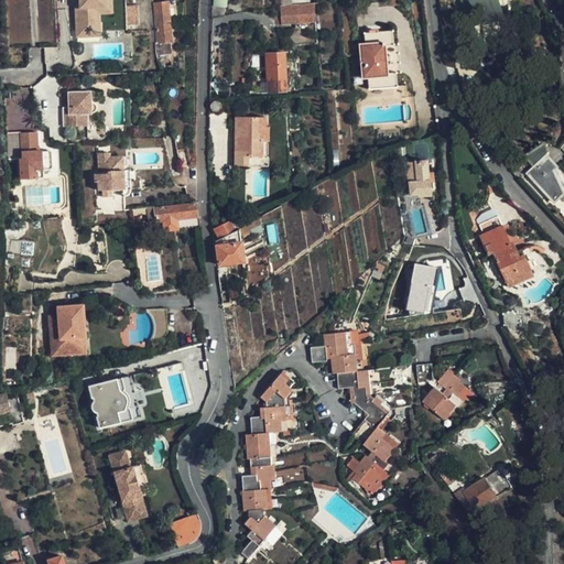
[(74,0),(76,32),(87,32),(86,26),(98,25),(98,19),(97,10),(105,9),(104,0),(74,0)]
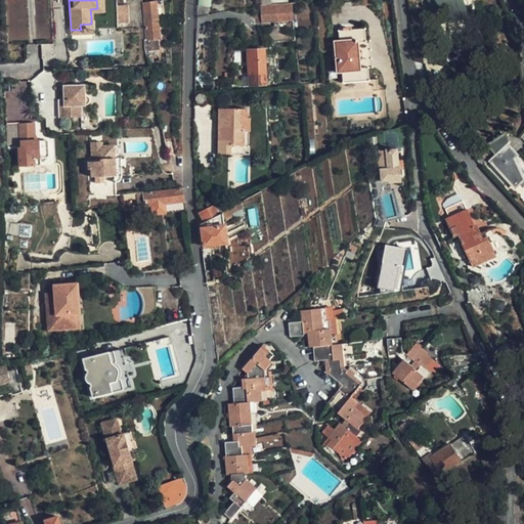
[(102,17),(101,0),(96,0),(97,8),(90,9),(91,17),(102,17)]
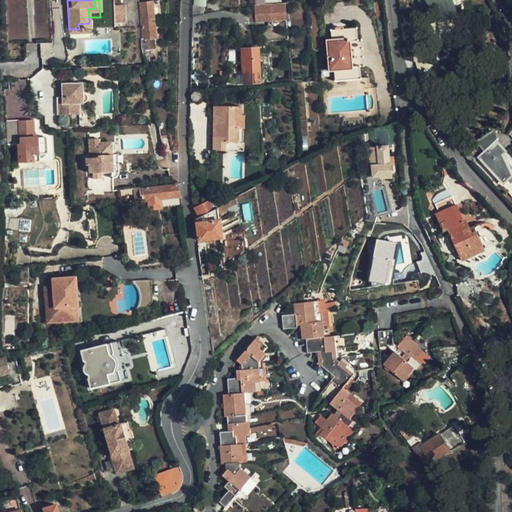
[(144,38),(145,49),(155,48),(154,38),(157,38),(156,28),(152,0),(139,2),(144,38)]
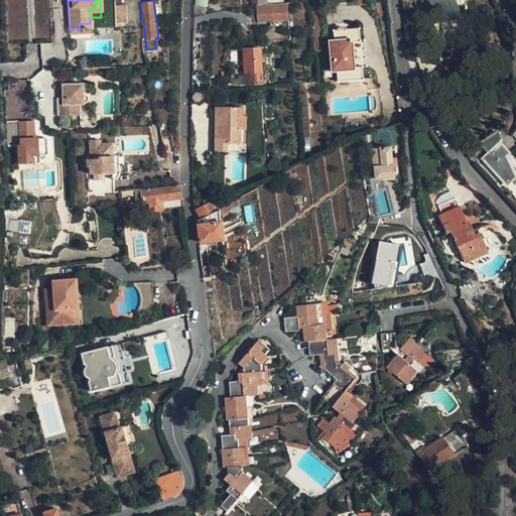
[(287,22),(282,1),(268,4),(258,6),(256,6),(261,27),(287,22)]
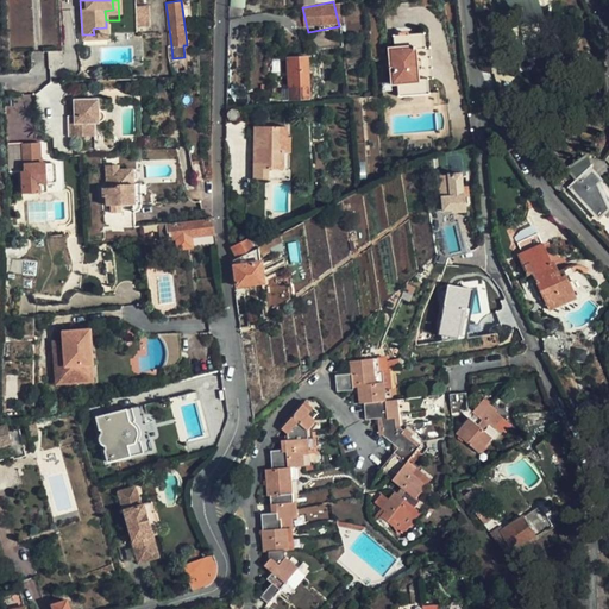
[(419,48),(427,48),(425,29),(408,30),(408,26),(400,27),(400,31),(394,31),(394,41),(385,42),(389,85),(397,85),(397,95),(429,93),(428,75),(421,75),(419,48)]
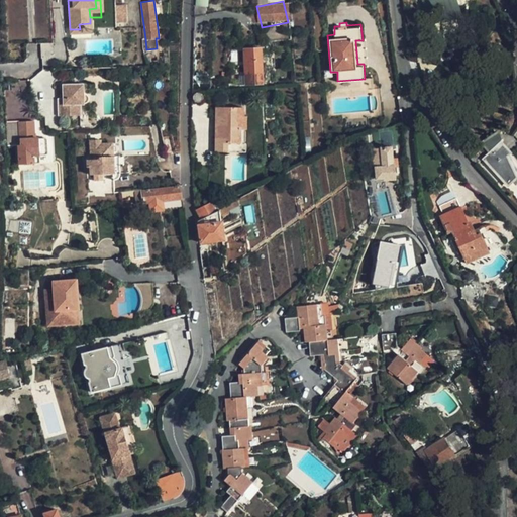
[(80,29),(70,29),(71,35),(91,34),(90,23),(79,24),(80,29)]
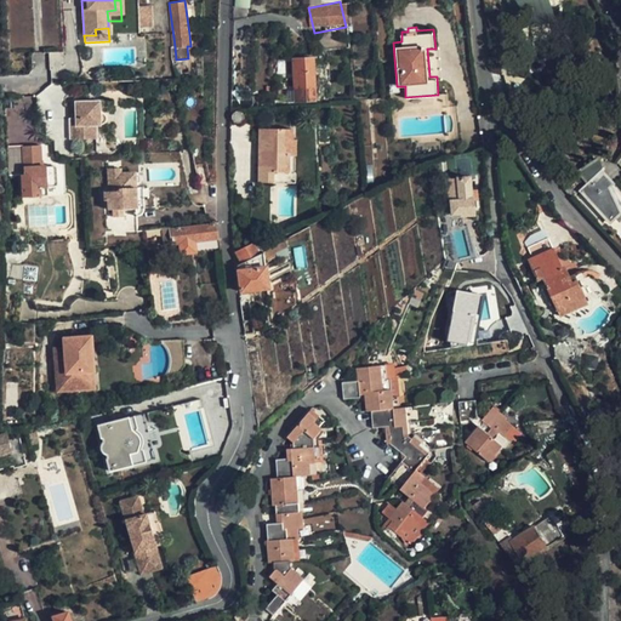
[(440,49),(436,49),(427,49),(429,77),(437,77),(443,77),(440,49)]
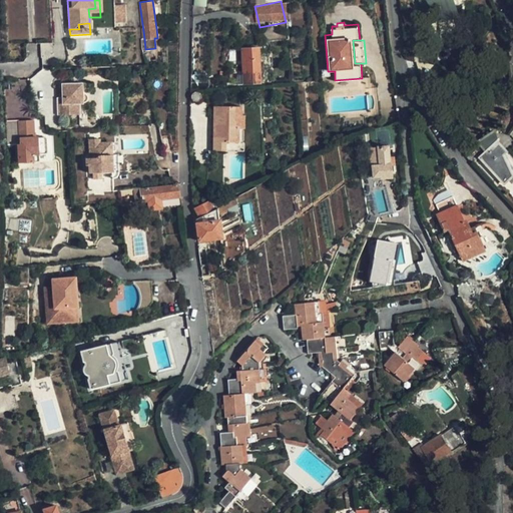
[(261,82),(259,49),(243,49),(245,83),(261,82)]
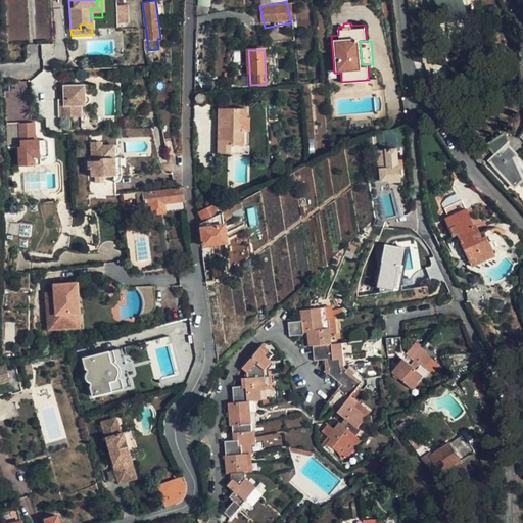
[(63,85),(64,97),(64,103),(59,103),(60,116),(84,115),(84,104),(87,104),(86,103),(86,93),(85,84),(63,85)]
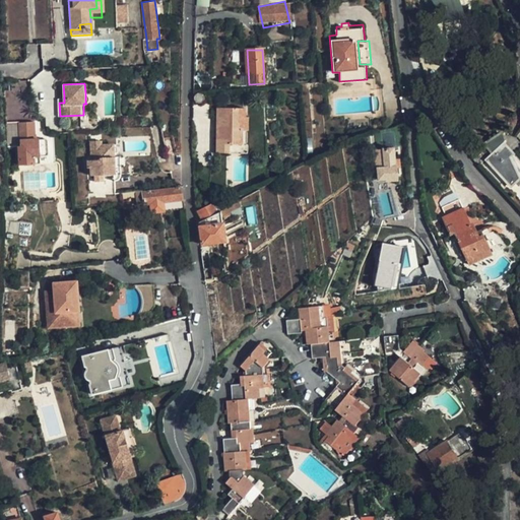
[(239,117),(244,117),(244,108),(216,108),(216,111),(216,118),(216,153),(228,153),(229,144),(240,144),(241,130),(239,129),(239,117)]
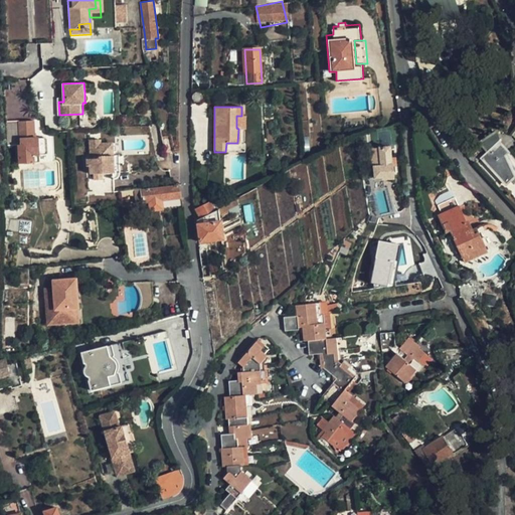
[(27,132),(27,123),(27,115),(13,115),(13,132),(11,132),(11,158),(24,157),(24,149),(32,149),(41,149),(40,132),(27,132)]
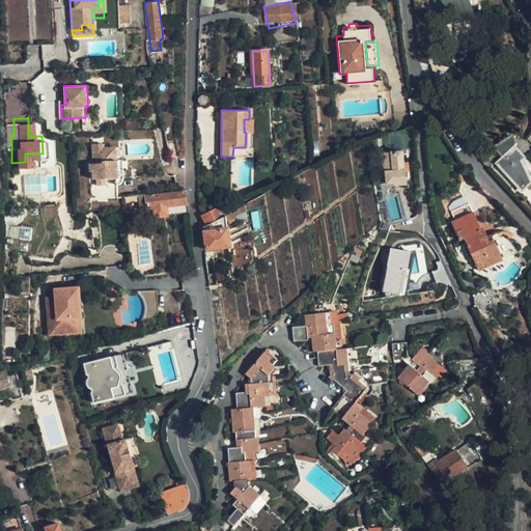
[(252,119),(249,119),(244,119),(244,132),(246,133),(245,147),(233,147),(232,157),(252,158),(252,119)]
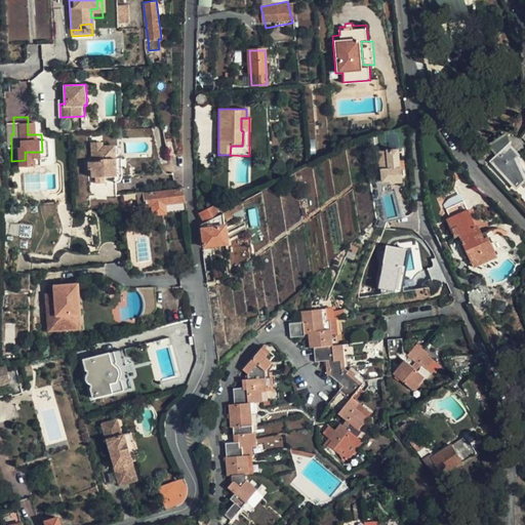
[(50,152),(48,133),(48,130),(42,130),(40,129),(40,128),(39,125),(38,125),(28,125),(28,134),(41,134),(42,152),(50,152)]
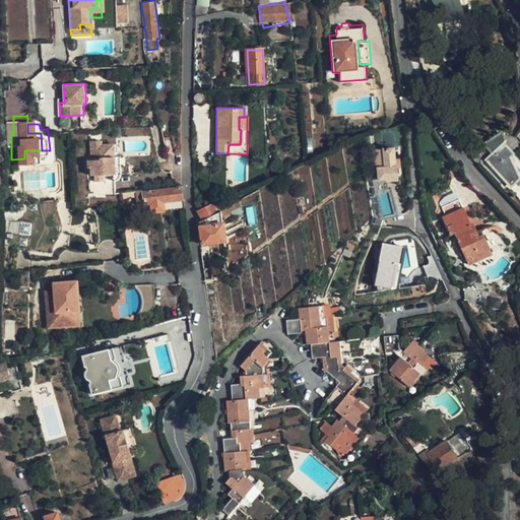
[(503,139),(491,149),(493,153),(506,142),(503,139)]
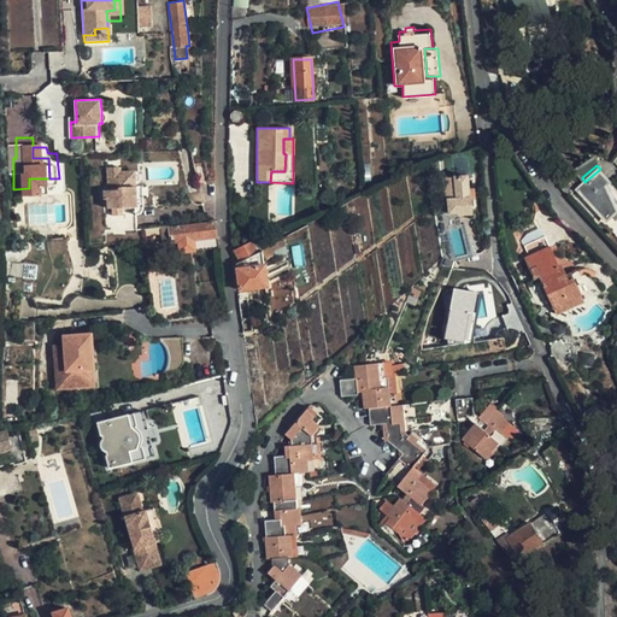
[(109,207),(111,206),(121,206),(121,213),(139,212),(141,211),(142,211),(142,210),(144,210),(144,209),(144,207),(144,206),(144,204),(142,186),(135,186),(134,170),(121,171),(121,166),(107,166),(107,171),(110,188),(105,189),(105,198),(109,198),(109,207)]
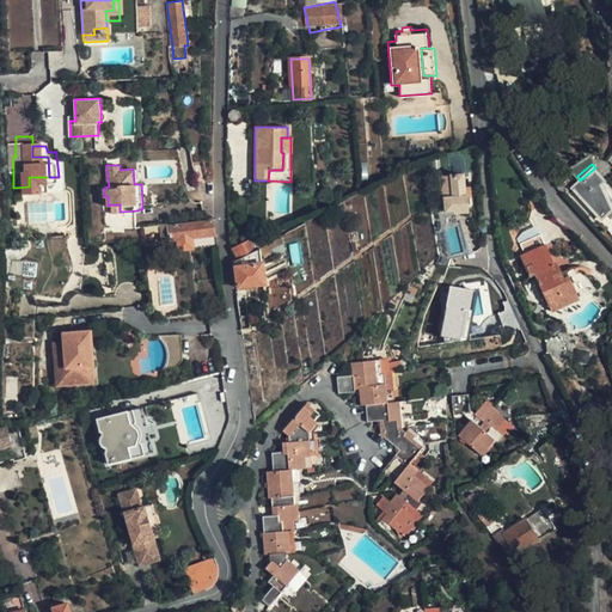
[(577,176),(569,183),(595,215),(598,219),(603,224),(607,225),(611,225),(611,190),(601,178),(603,177),(595,167),(580,181),(577,176)]
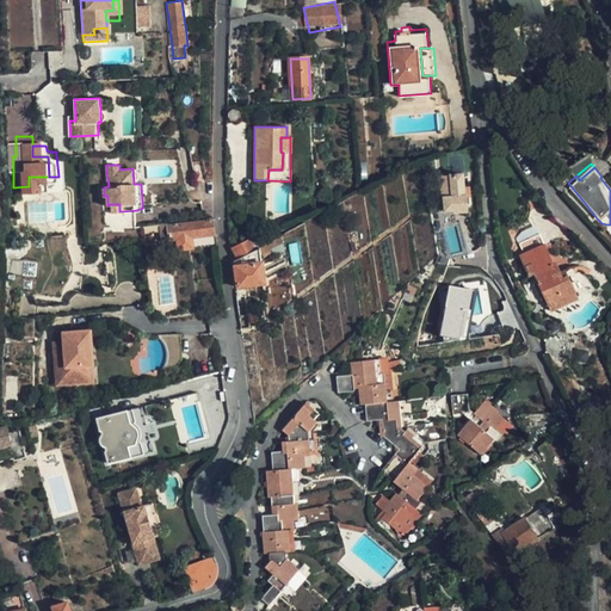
[(466,199),(462,174),(440,177),(442,187),(439,189),(440,204),(444,204),(445,217),(468,215),(467,199),(466,199)]
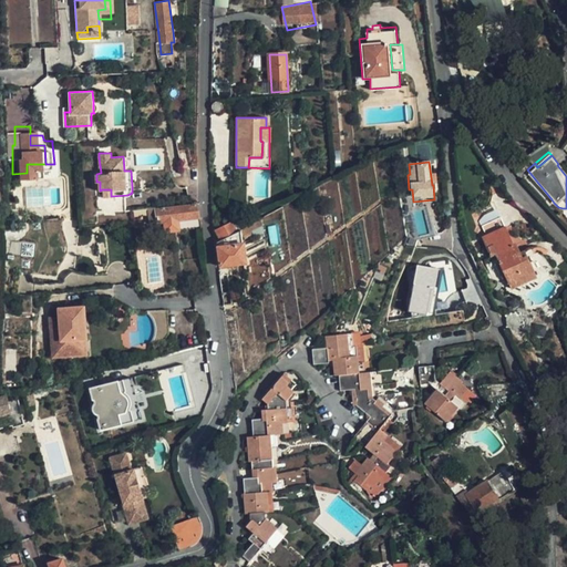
[(198,207),(198,204),(154,209),(154,214),(155,224),(173,222),(185,220),(186,229),(196,228),(202,227),(198,207)]
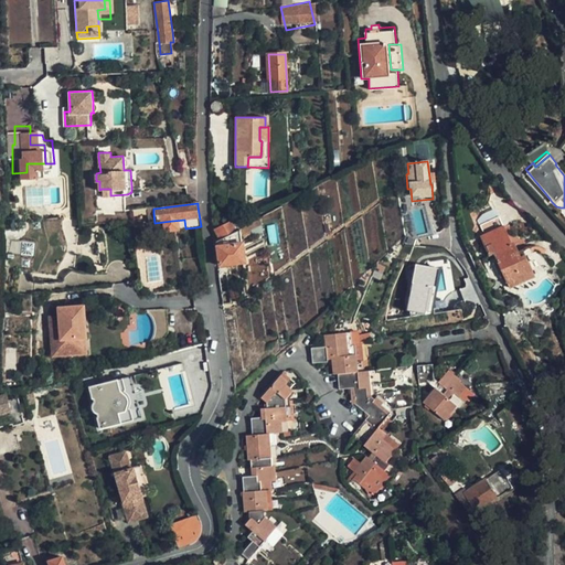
[(534,276),(523,252),(521,254),(516,245),(515,246),(505,225),(504,225),(499,215),(481,225),(486,234),(480,237),(490,257),(494,255),(510,288),(534,276)]
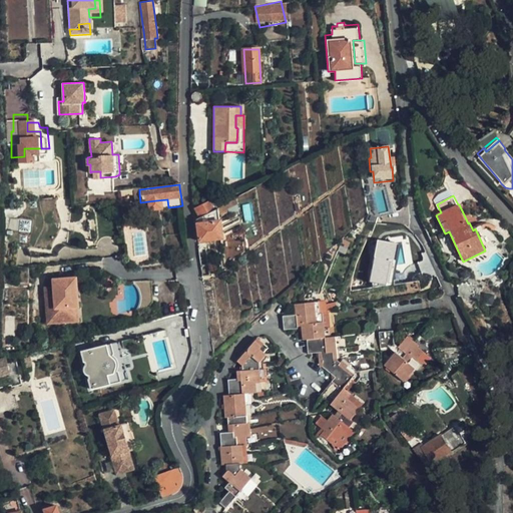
[(56,197),(23,201),(23,206),(23,212),(19,215),(16,217),(7,217),(4,243),(14,244),(14,247),(49,249),(53,239),(59,229),(60,224),(59,219),(56,208),(56,206),(56,201),(56,197)]
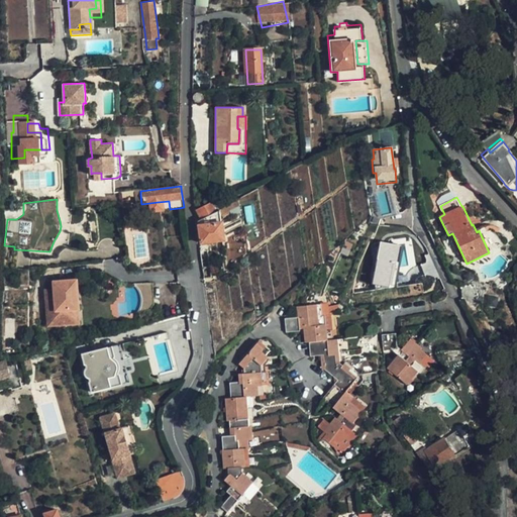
[(212,199),(196,208),(202,218),(218,210),(212,199)]
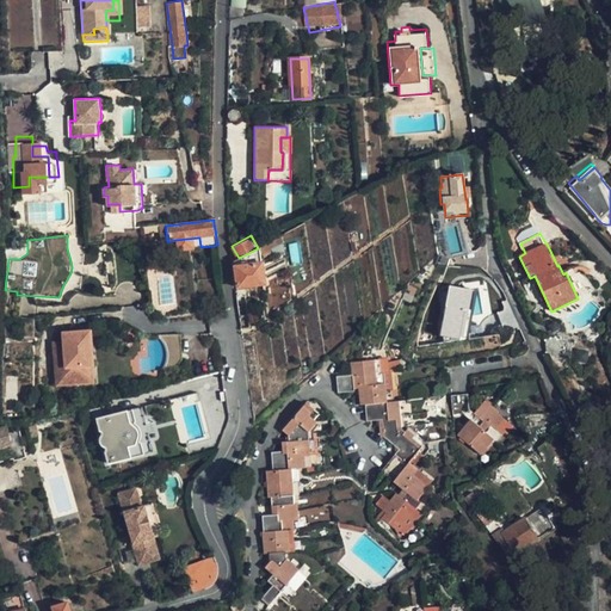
[(261,255),(283,245),(282,235),(260,246),(261,255)]
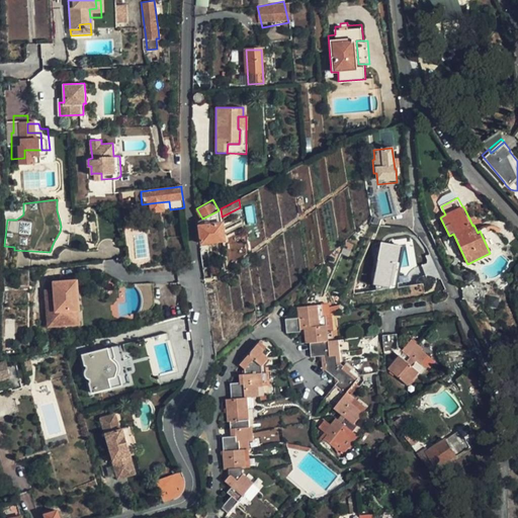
[(159,210),(170,209),(169,201),(158,202),(159,210)]
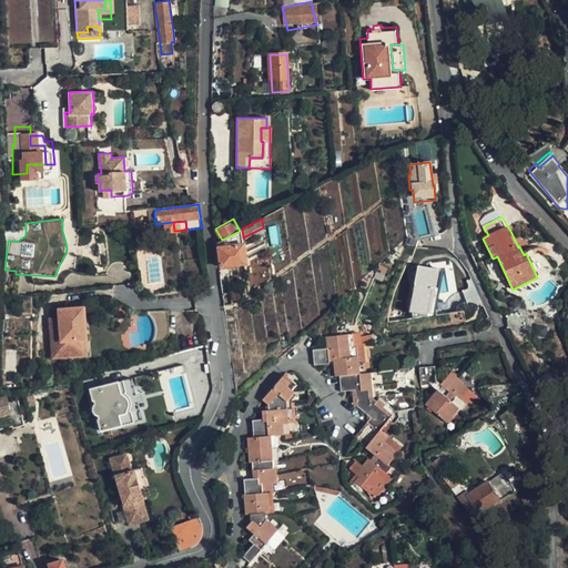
[(173,222),(155,224),(156,233),(174,231),(173,222)]
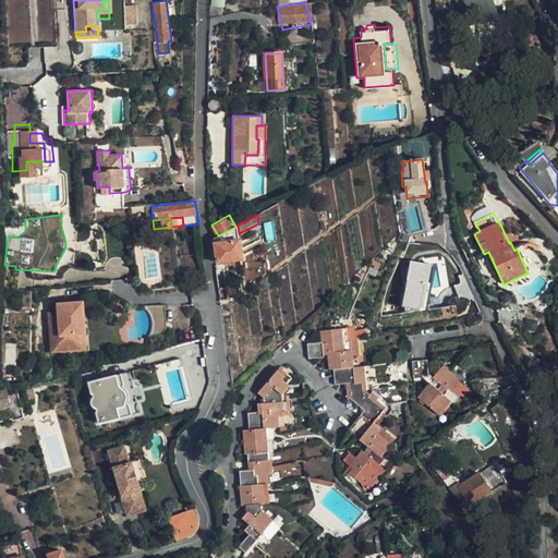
[(218,235),(214,238),(217,262),(241,257),(239,233),(238,225),(235,227),(218,235)]
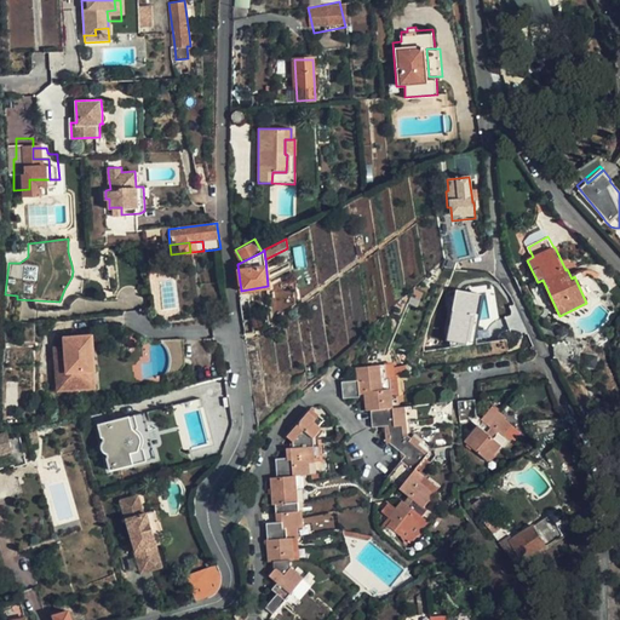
[(455,288),(446,339),(475,344),(483,293),(455,288)]
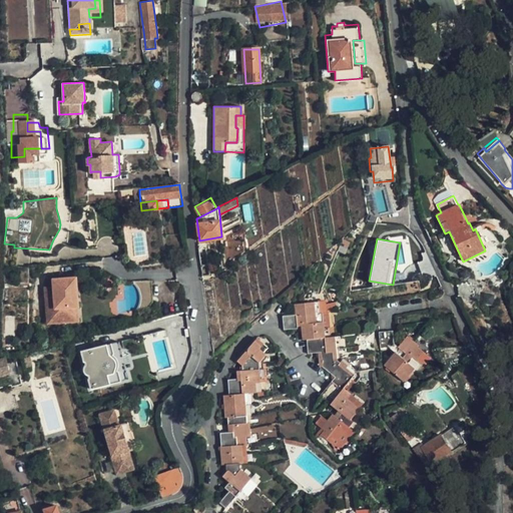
[(75,277),(53,279),(53,286),(54,294),(45,295),(48,323),(71,321),(70,307),(78,306),(75,277)]
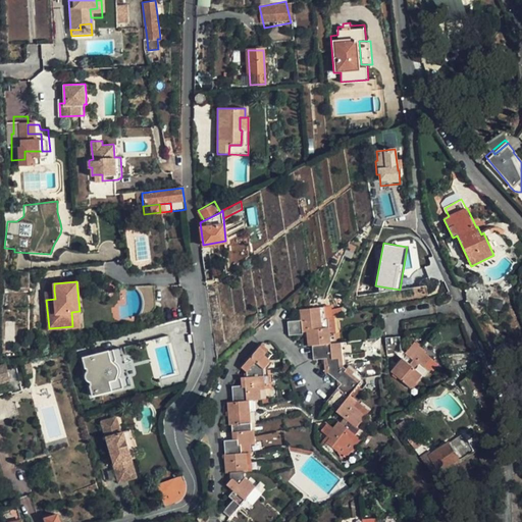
[(155,285),(136,285),(134,289),(136,291),(138,293),(140,298),(141,301),(141,303),(141,307),(140,310),(139,313),(138,314),(150,315),(156,308),(155,285)]
